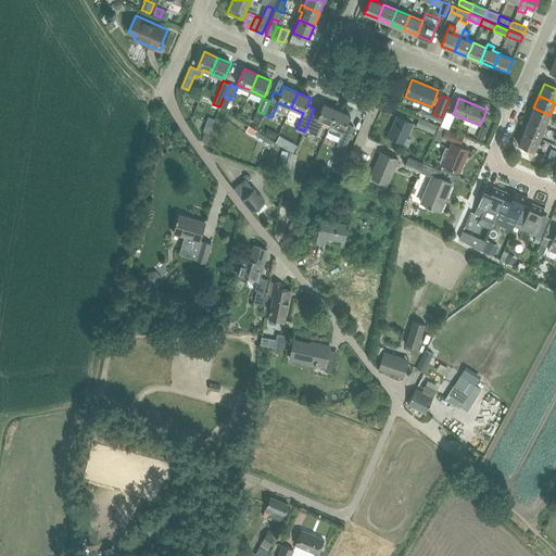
[(320,112),(314,109),(304,131),(311,135),(312,134),(317,136),(323,123),(330,125),(337,110),(324,103),(320,112)]
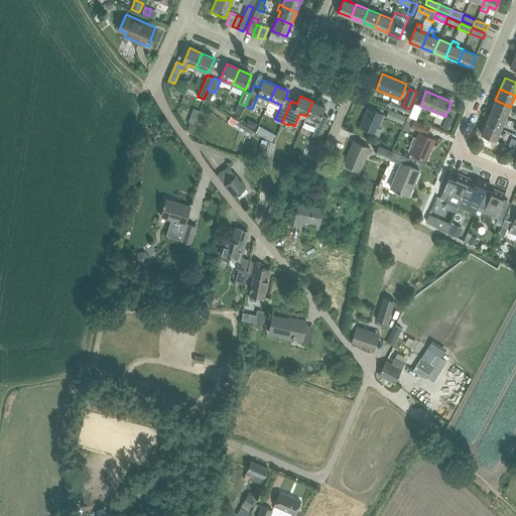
[(506,118),(510,107),(495,100),(491,111),(506,118)]
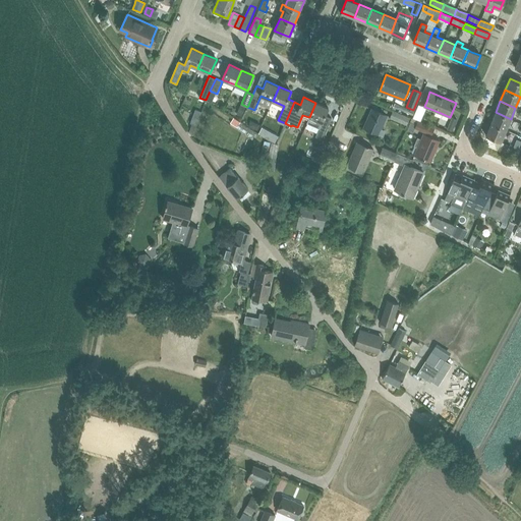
[(400,104),(399,104),(395,102),(393,107),(398,109),(397,109),(403,111),(412,115),(414,111),(400,104)]
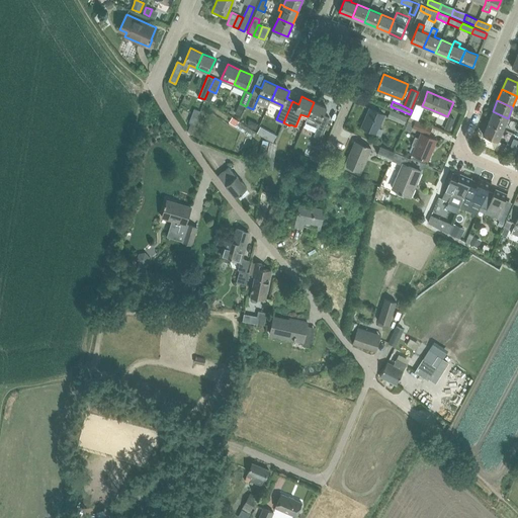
[(314,102),(308,116),(305,122),(317,127),(314,136),(320,139),(329,117),(323,114),(327,107),(314,102)]
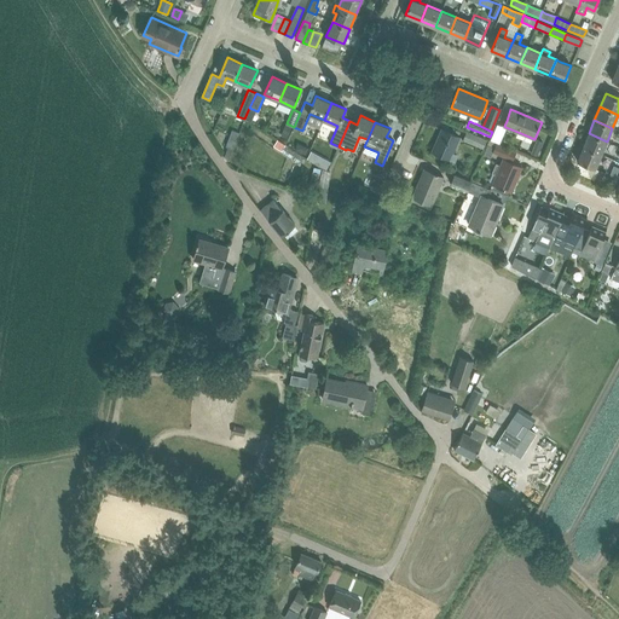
[(287,138),(293,127),(285,125),(281,136),(287,138)]
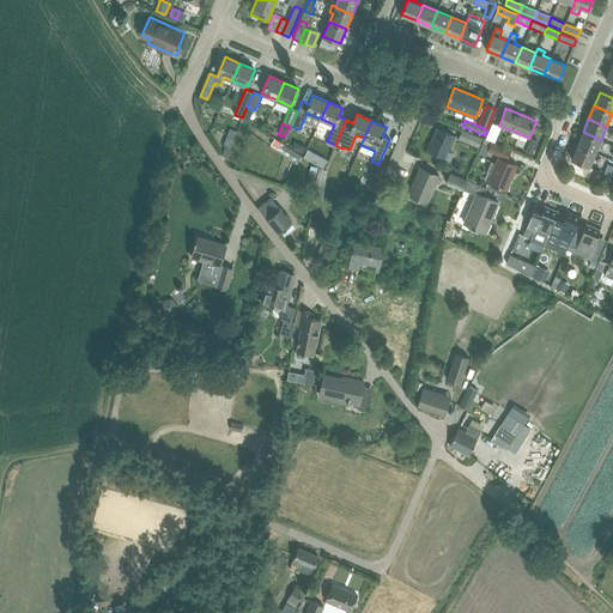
[(455,135),(449,133),(438,128),(428,150),(449,159),(451,153),(448,152),(455,135)]
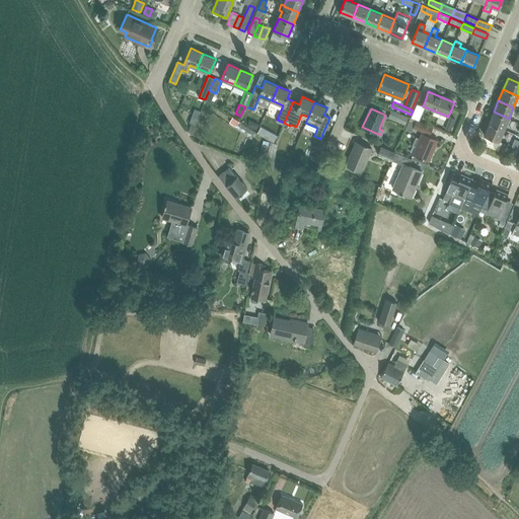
[(408,118),(391,109),(388,117),(405,124),(408,118)]
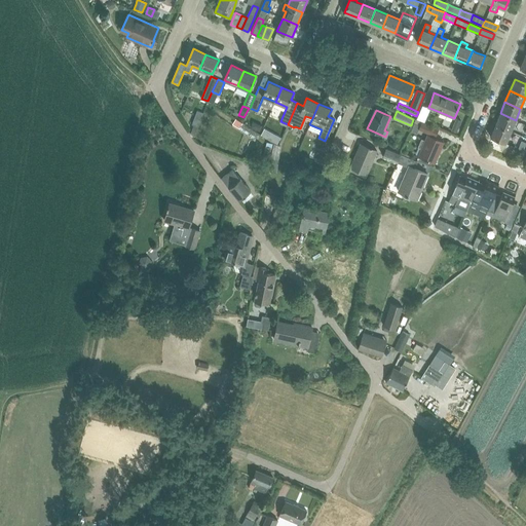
[(516,120),(500,113),(495,124),(511,132),(516,120)]
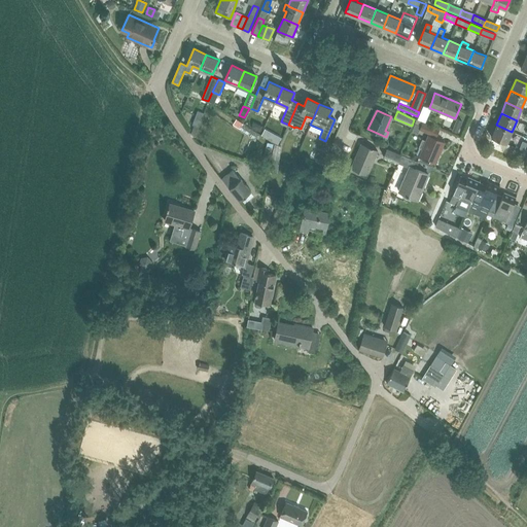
[(452,130),(457,132),(462,120),(457,118),(452,130)]
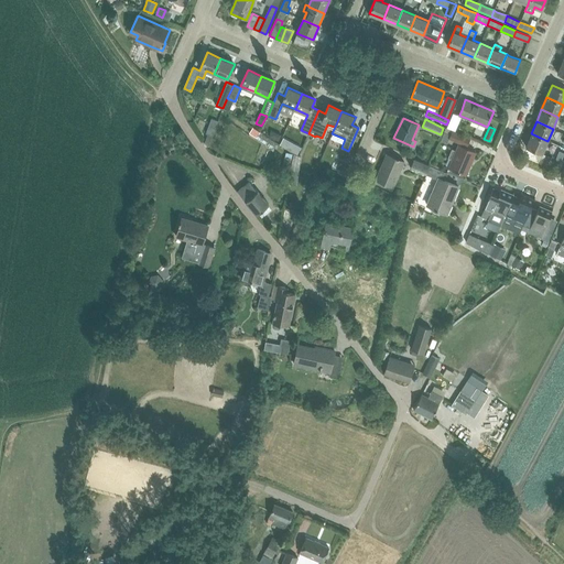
[(277,144),(255,128),(250,133),(257,138),(273,150),(277,144)]
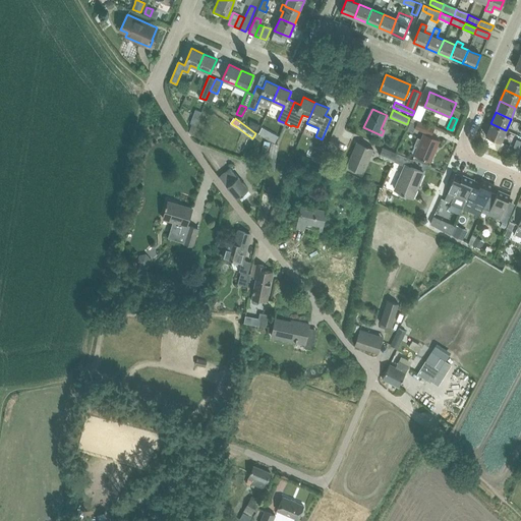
[(410,122),(407,130),(413,132),(415,127),(431,134),(433,128),(418,121),(418,120),(412,118),(410,122)]
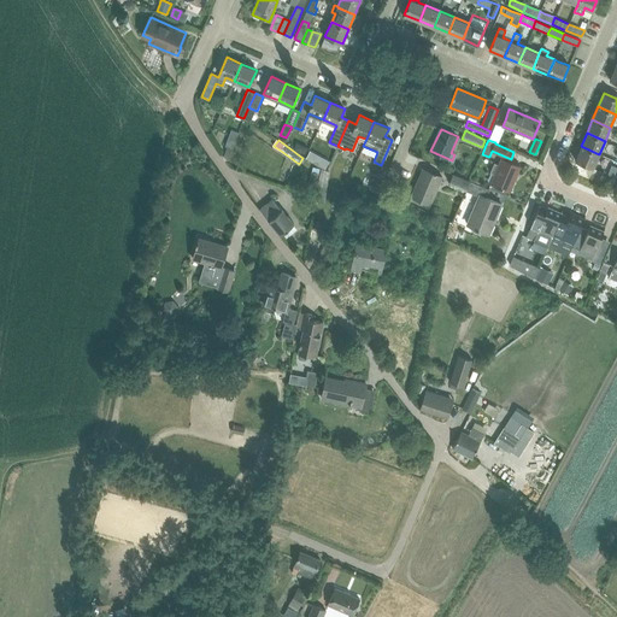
[(593,168),(599,154),(581,146),(575,160),(593,168)]
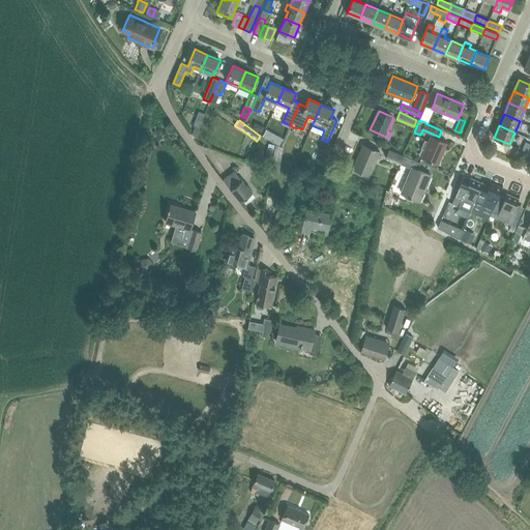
[(277,135),(273,141),(280,145),(283,138),(277,135)]
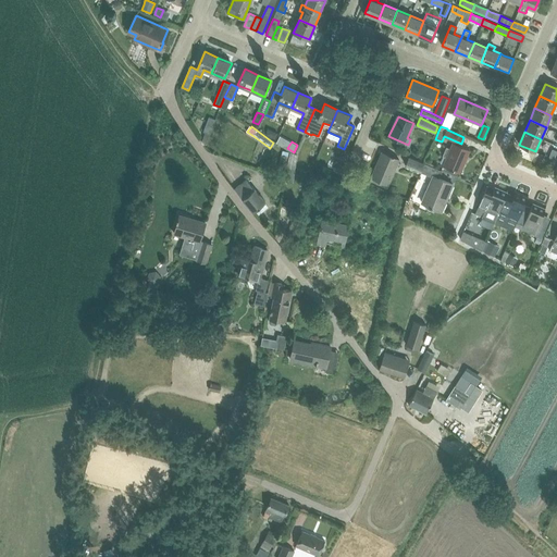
[(470,150),(460,146),(452,143),(449,148),(446,147),(442,156),(446,158),(443,165),(458,172),(463,158),(467,159),(470,150)]
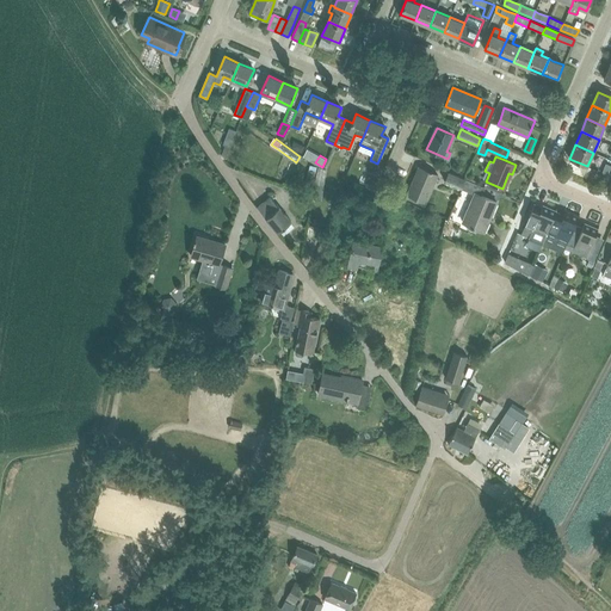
[(312,190),(316,167),(310,165),(309,171),(304,189),(312,190)]
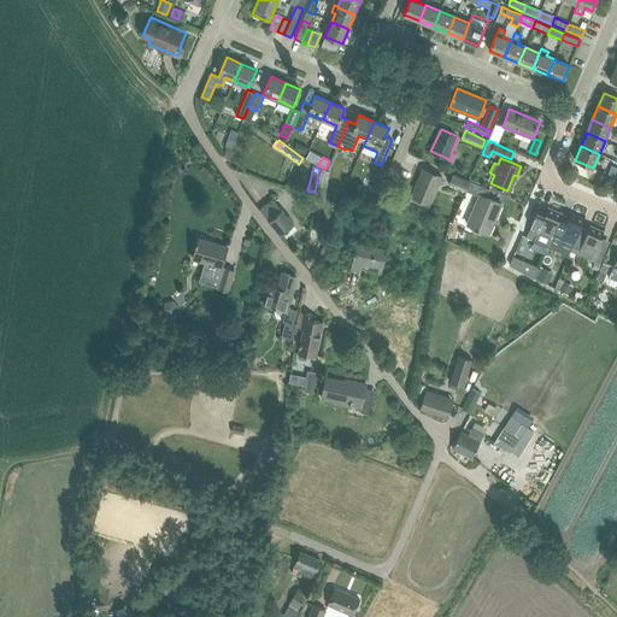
[(441,177),(438,175),(425,170),(421,183),(417,182),(411,197),(430,205),(441,177)]
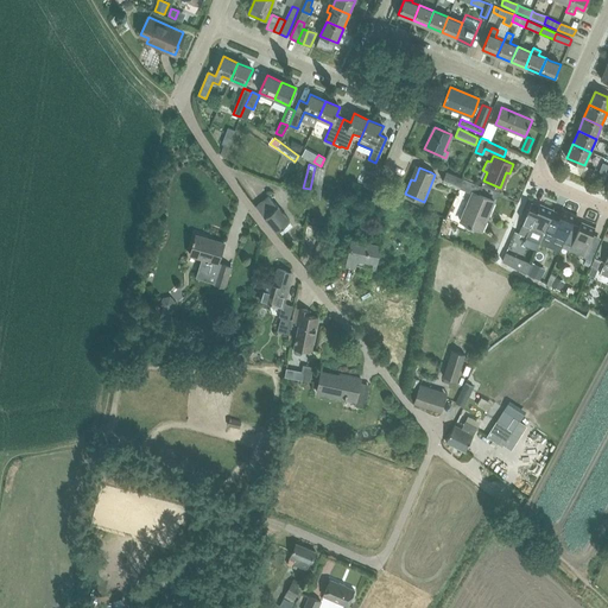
[(457,189),(458,187),(462,178),(447,171),(443,181),(443,183),(457,189)]
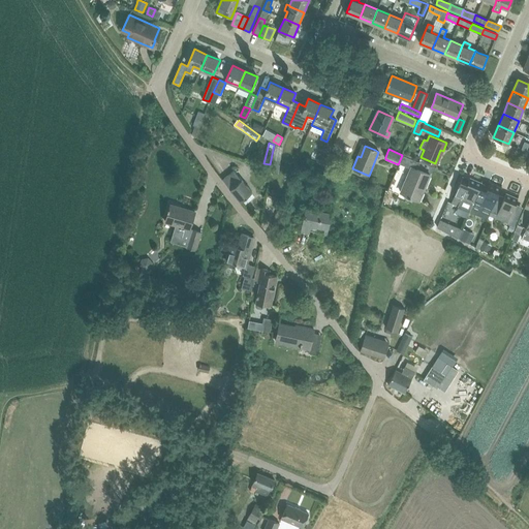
[(330,159),(319,154),(316,161),(327,165),(330,159)]
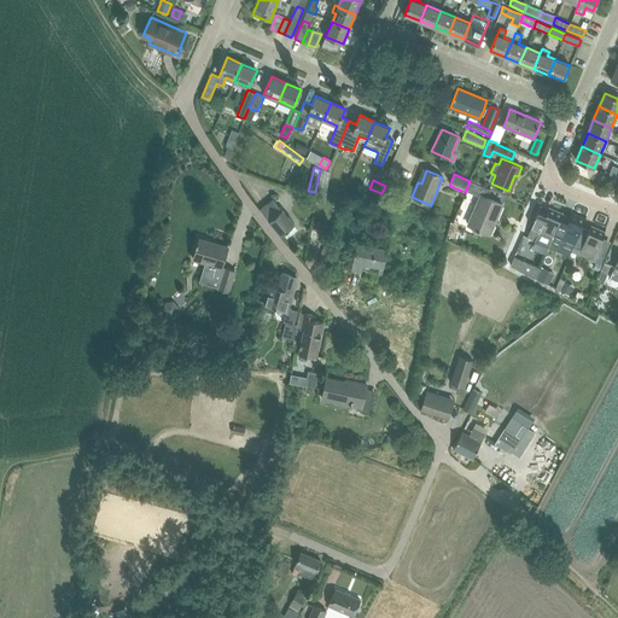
[(479,197),(467,225),(490,233),(502,204),(488,198),(491,190),(471,181),(467,191),(479,197)]
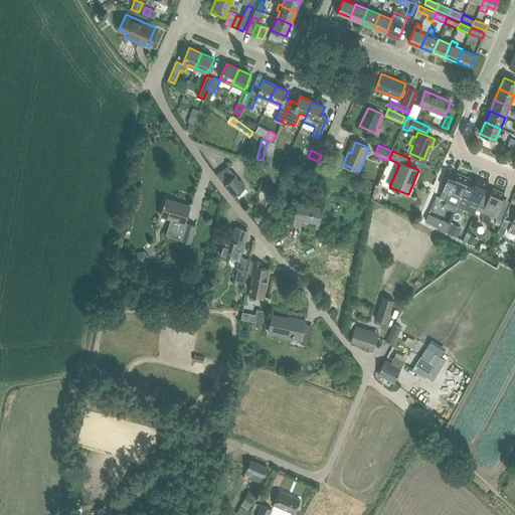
[(273,156),(266,155),(264,168),(271,169),(273,156)]
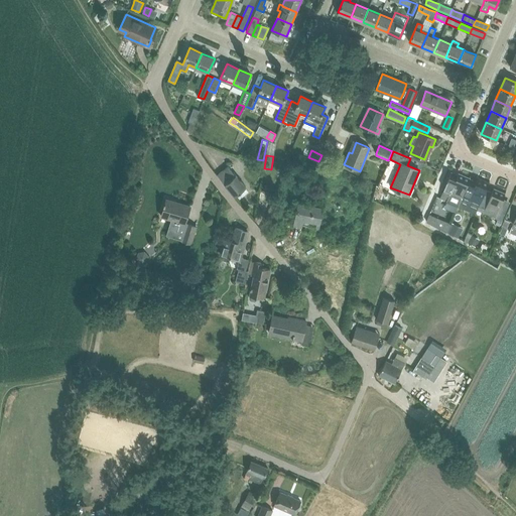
[(235,197),(243,190),(246,187),(229,166),(218,175),(235,197)]
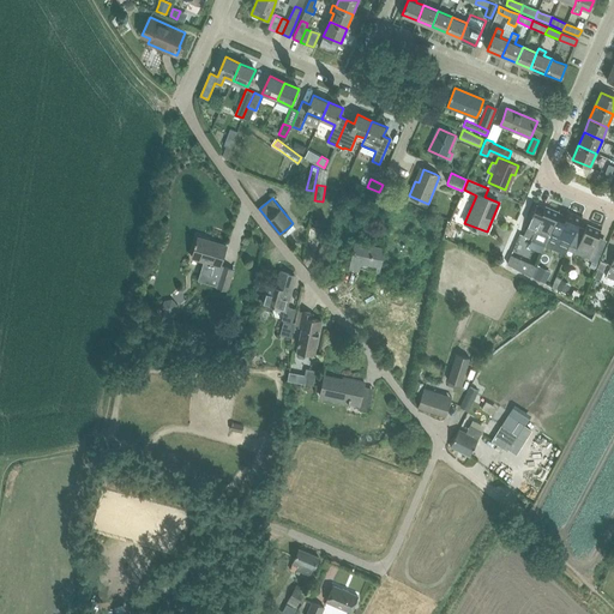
[(551,233),(559,214),(560,209),(558,214),(537,205),(523,235),(545,245),(547,241),(551,233)]
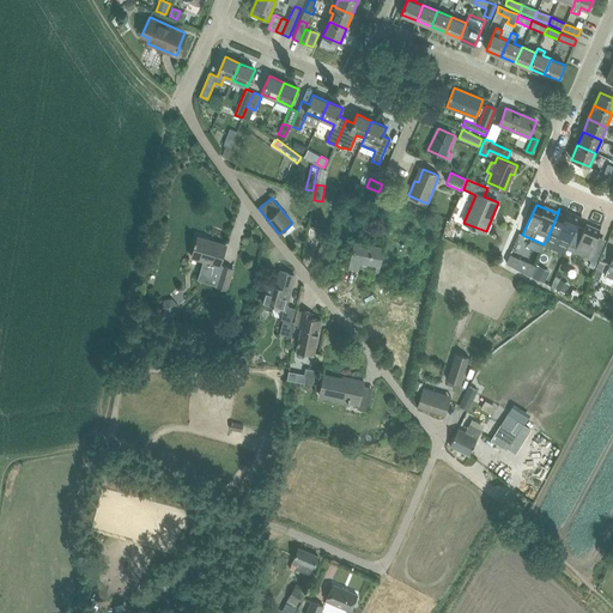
[(564,217),(558,213),(550,232),(557,236),(556,237),(570,243),(574,235),(582,214),(581,214),(580,219),(566,213),(564,217)]
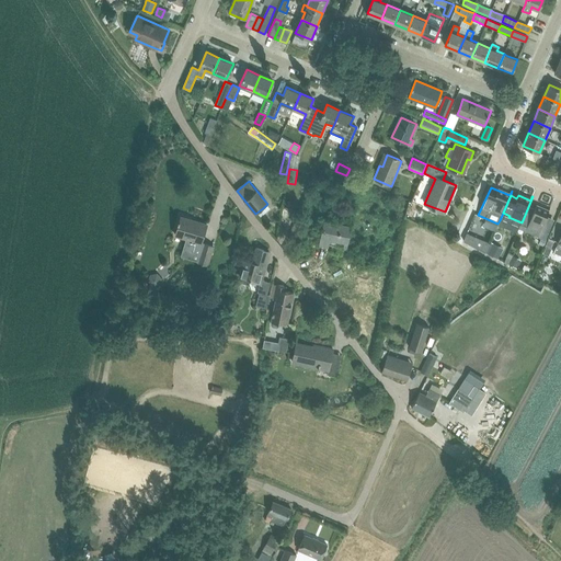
[(525,215),(522,222),(519,226),(521,226),(521,225),(527,227),(527,228),(539,233),(537,237),(538,237),(550,207),(548,212),(536,206),(530,218),(525,215)]
